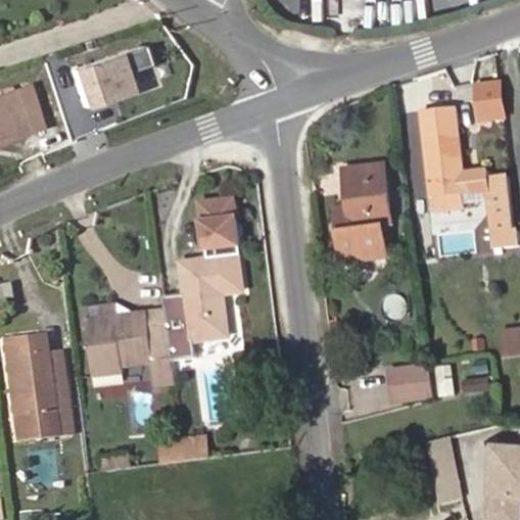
[(144,41),(71,65),(84,105),(134,89),(128,69),(151,62),(144,41)]
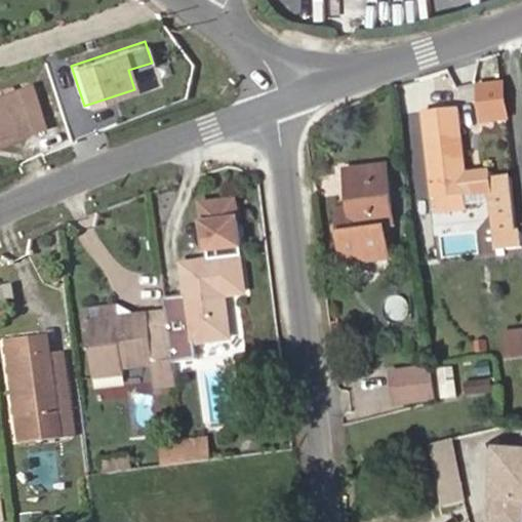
[(506,114),(500,78),(476,81),(481,117),(506,114)]
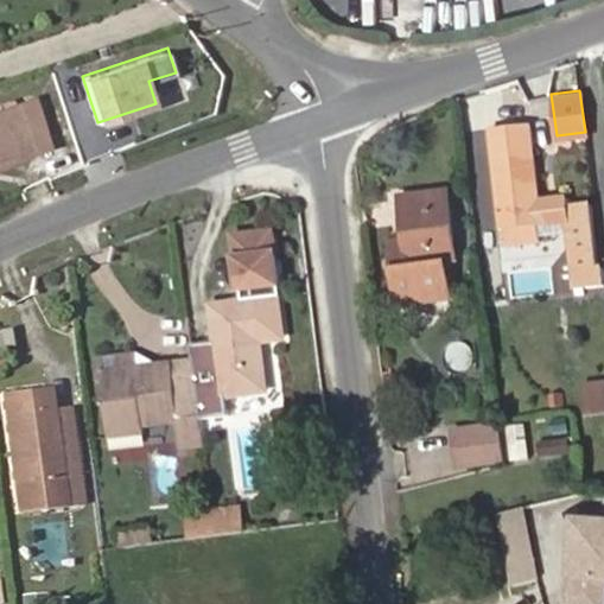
[(0,163),(51,147),(33,93),(0,103),(0,163)]
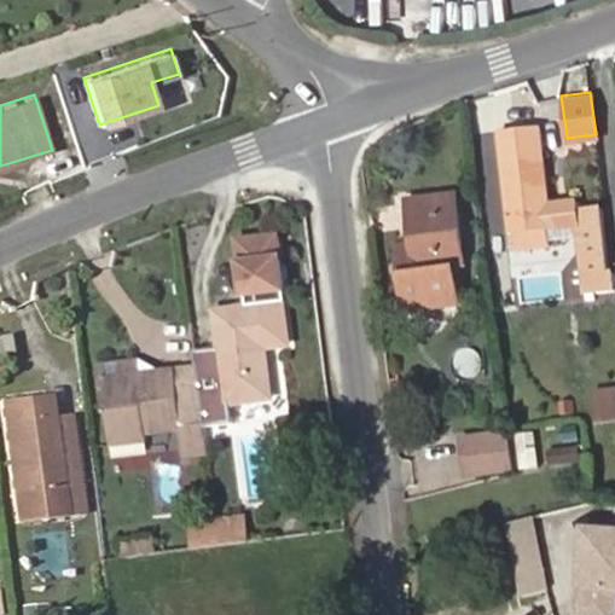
[(488,138),(486,116),(473,117),(474,139),(488,138)]
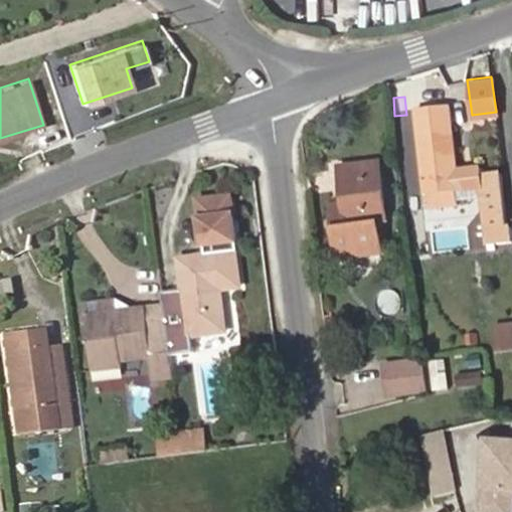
[(456,167),(449,105),(413,109),(423,192),(429,192),(430,206),(456,203),(454,189),(458,189),(458,185),(480,183),(486,243),(510,240),(508,224),(506,224),(500,171),(480,173),(479,164),(456,167)]
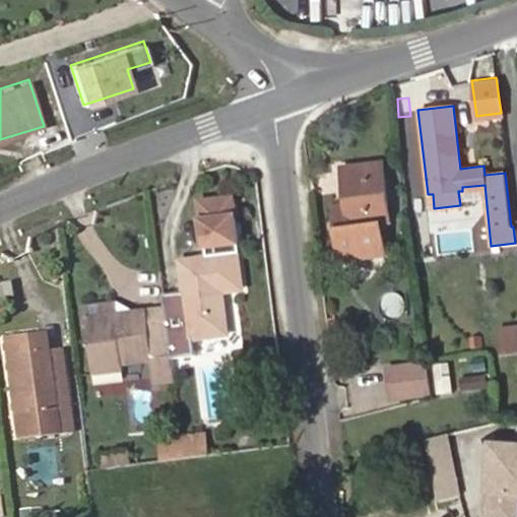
[(388,220),(380,162),(340,167),(345,204),(347,225),(335,228),(339,258),(384,253),(380,221),(388,220)]
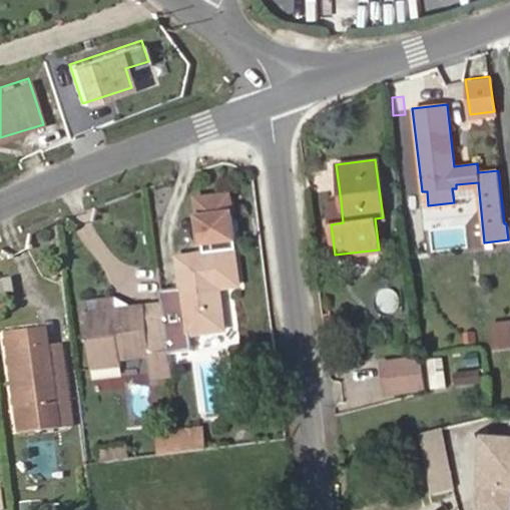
[(232,189),(194,195),(201,241),(239,236),(232,189)]
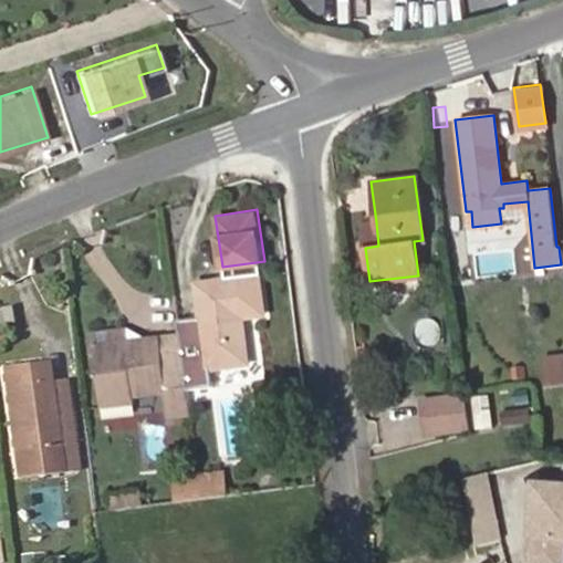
[(378,246),(376,222),(361,223),(365,248),(378,246)]
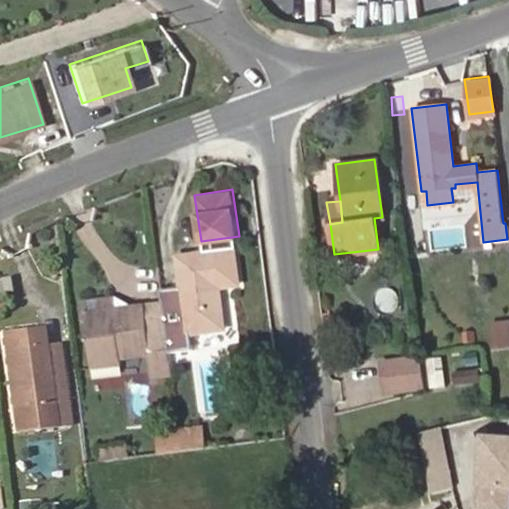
[(228,328),(223,289),(243,286),(238,245),(177,253),(182,287),(184,306),(163,309),(169,351),(192,348),(190,333),(228,328)]
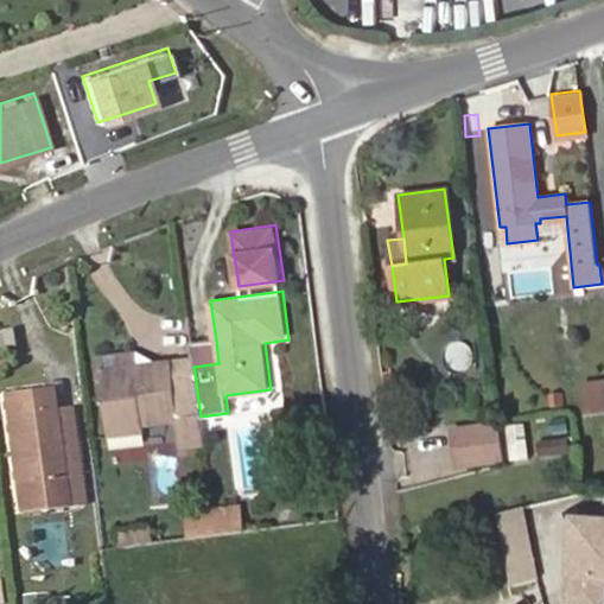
[(0,344),(11,343),(10,326),(0,328),(0,344)]
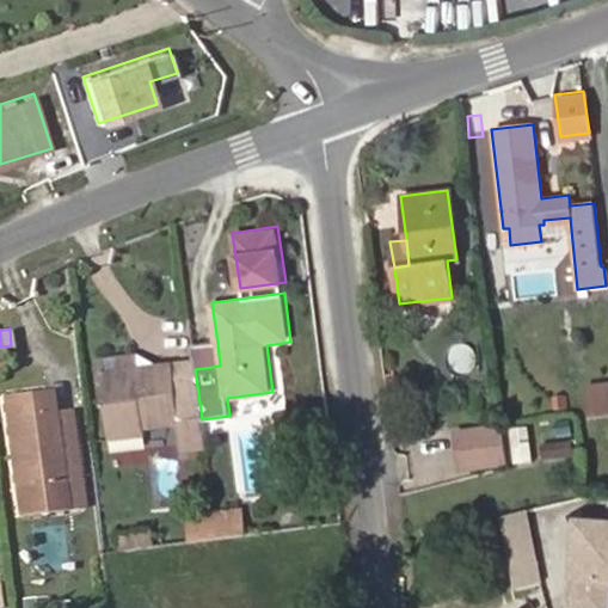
[(220,366),(217,343),(192,347),(194,357),(195,369),(220,366)]
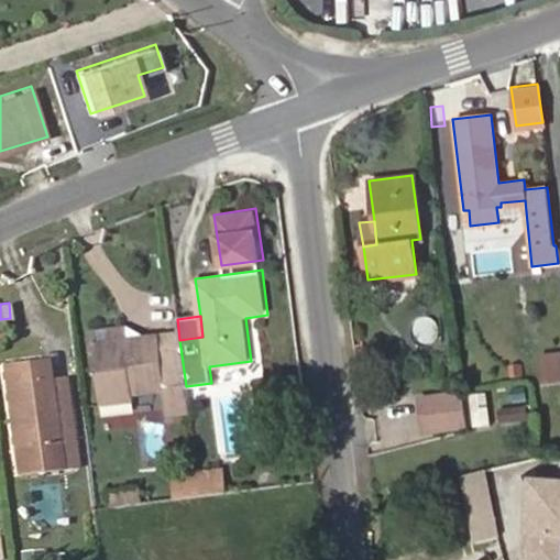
[(179,340),(178,329),(142,335),(127,325),(90,329),(100,405),(135,401),(134,394),(161,391),(164,415),(189,412),(186,386),(179,340)]
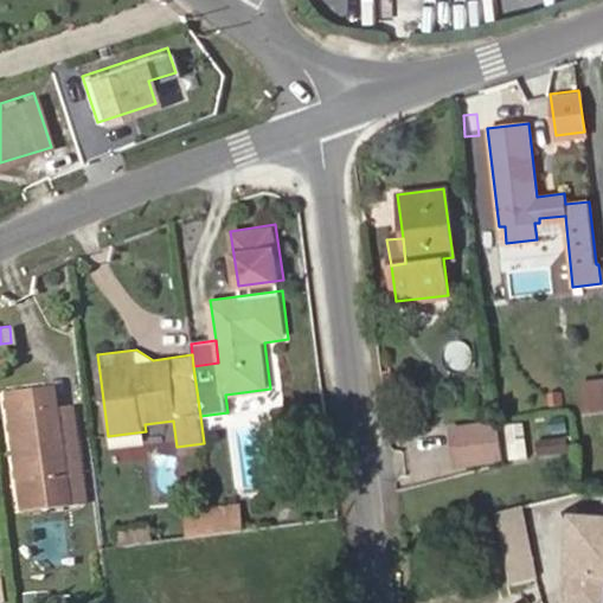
[(602,409),(602,379),(581,383),(585,412),(602,409)]
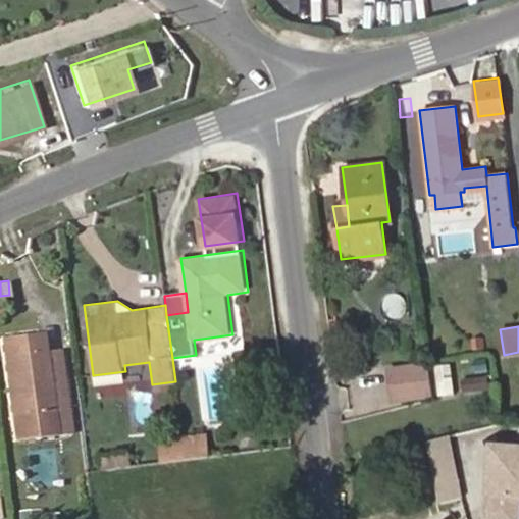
[(45,350),(43,330),(0,335),(0,360),(10,439),(70,431),(60,348),(45,350)]
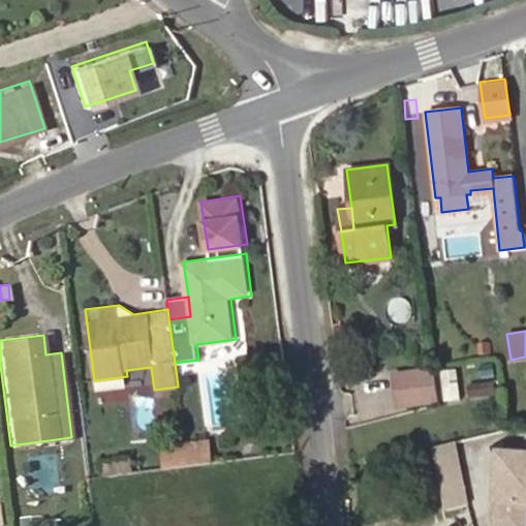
[(459,398),(456,367),(438,369),(443,400),(459,398)]
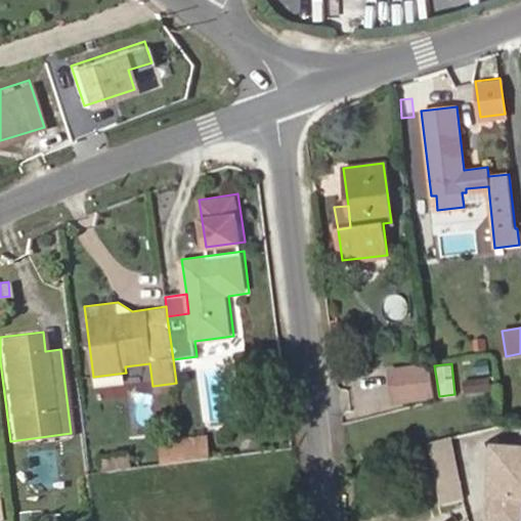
[(431,396),(427,366),(427,364),(426,364),(389,370),(393,401),(431,396)]
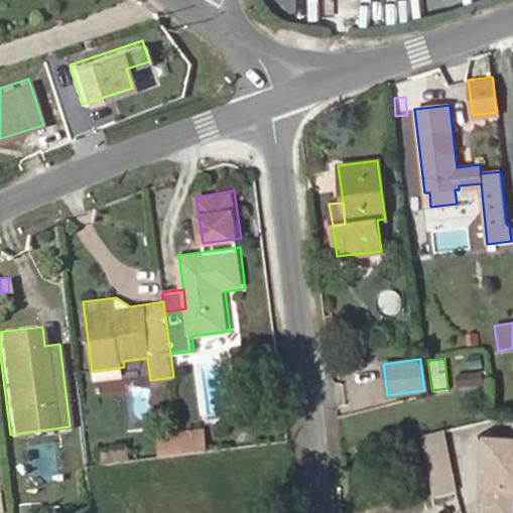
[(449,429),(420,434),(431,496),(460,490),(449,429)]
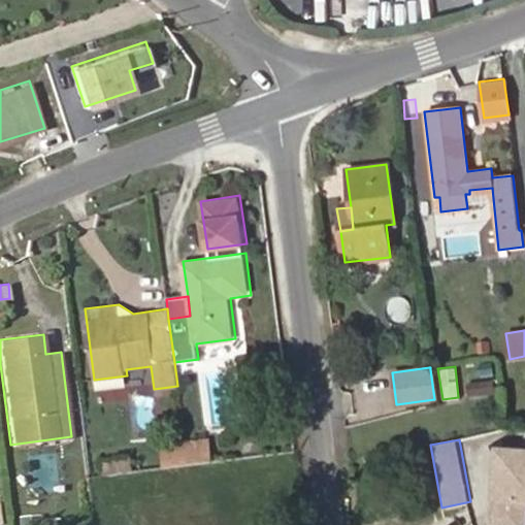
[(209,460),(207,443),(185,446),(187,462),(209,460)]
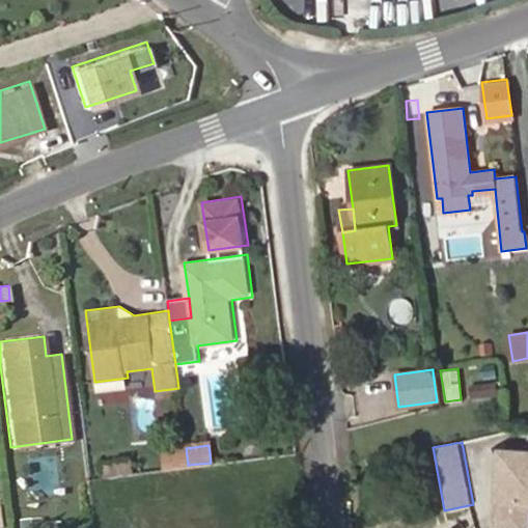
[(188,465),(186,448),(162,451),(164,468),(188,465)]
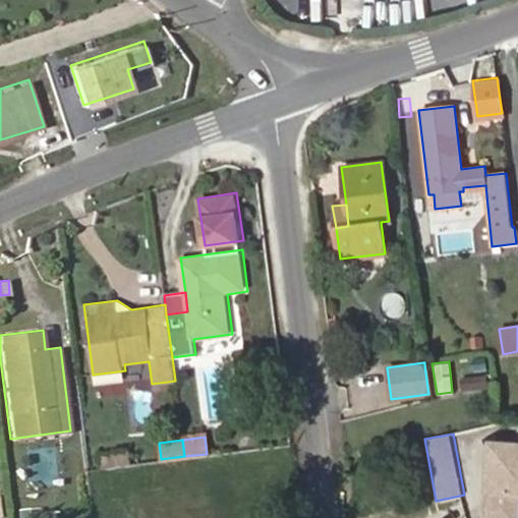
[(517,517),(517,443),(495,442),(492,492),(490,492),(487,517),(517,517)]
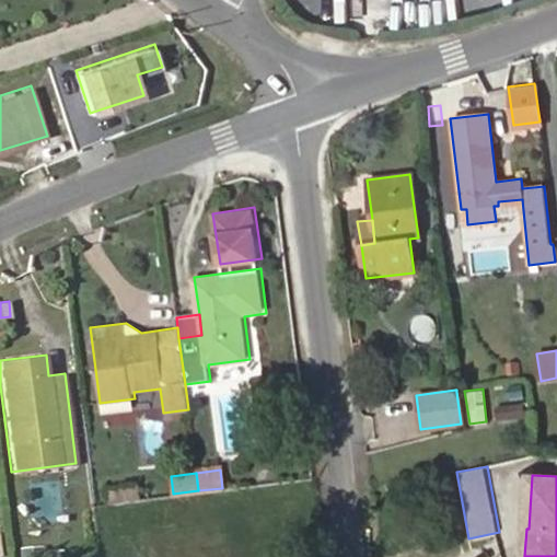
[(137,498),(136,487),(115,489),(117,501),(137,498)]
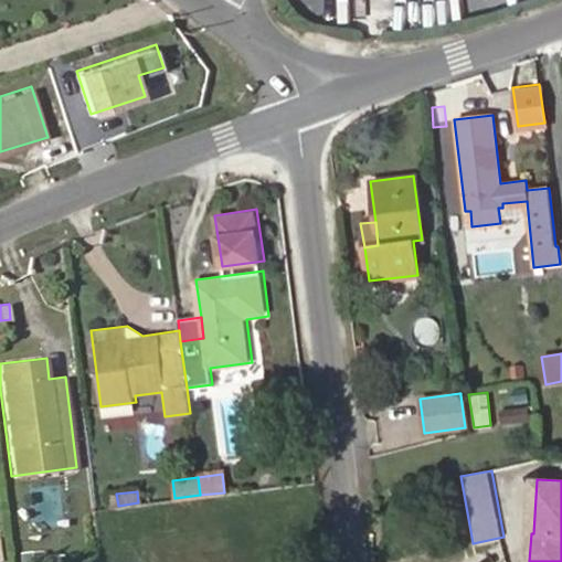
[(118,506),(116,494),(107,495),(109,507),(118,506)]
